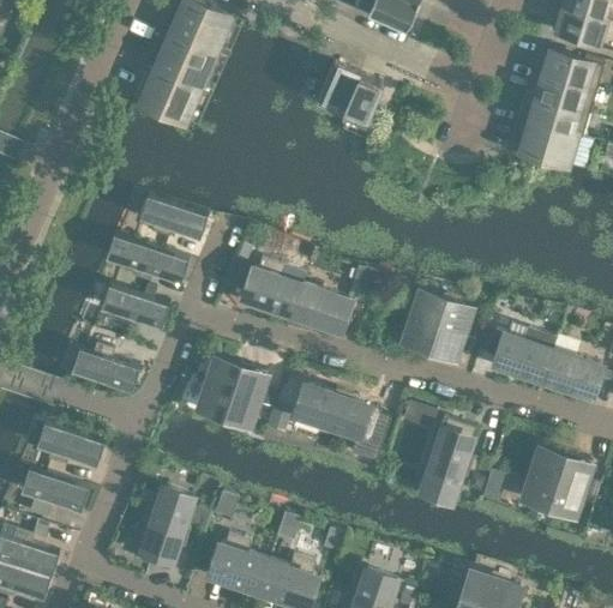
[(230,19),(187,0),(185,0),(170,35),(215,54),(230,19)]
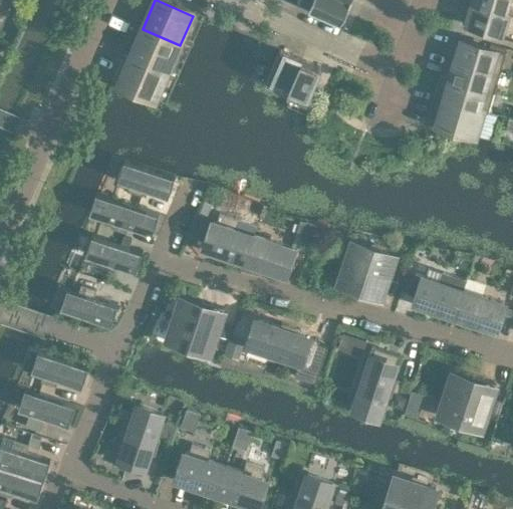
[(299,0),(296,8),(340,27),(349,6),(336,0),(299,0)]
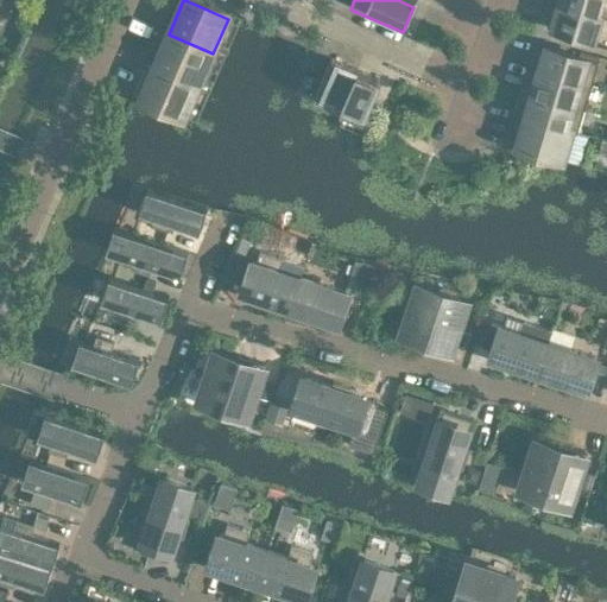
[(599,20),(606,23),(606,0),(560,0),(558,7),(599,20)]
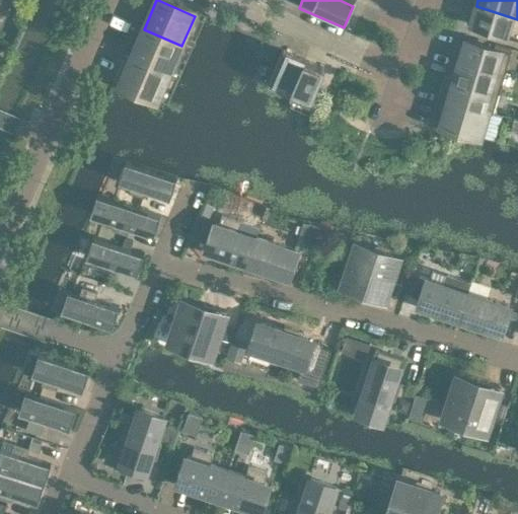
[(505,38),(511,17),(476,6),(470,27),(505,38)]
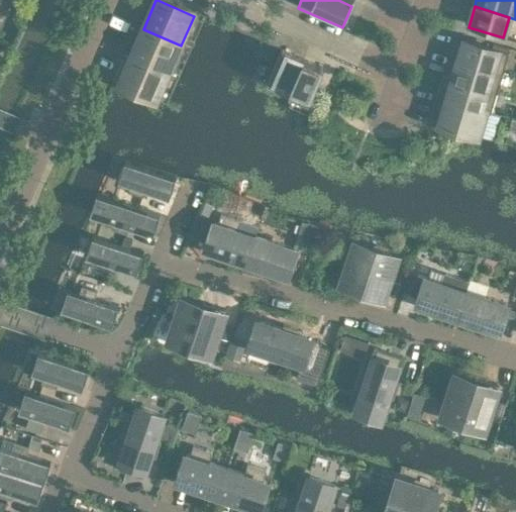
[(181,45),(143,29),(130,58),(169,75),(181,45)]
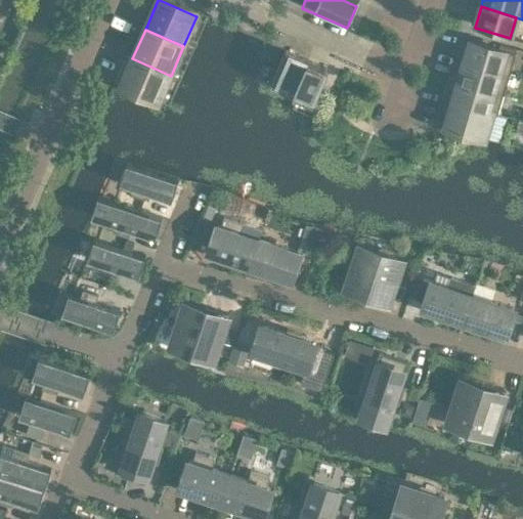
[(515,57),(470,44),(464,65),(509,79),(515,57)]
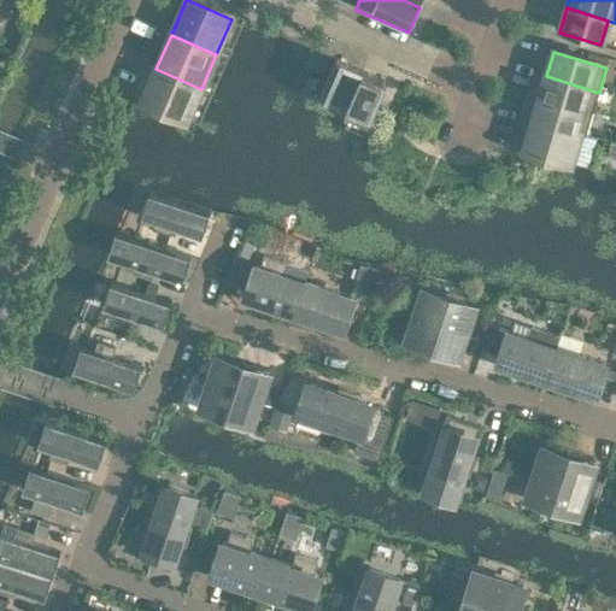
[(335,64),(317,104),(345,116),(362,76),(335,64)]
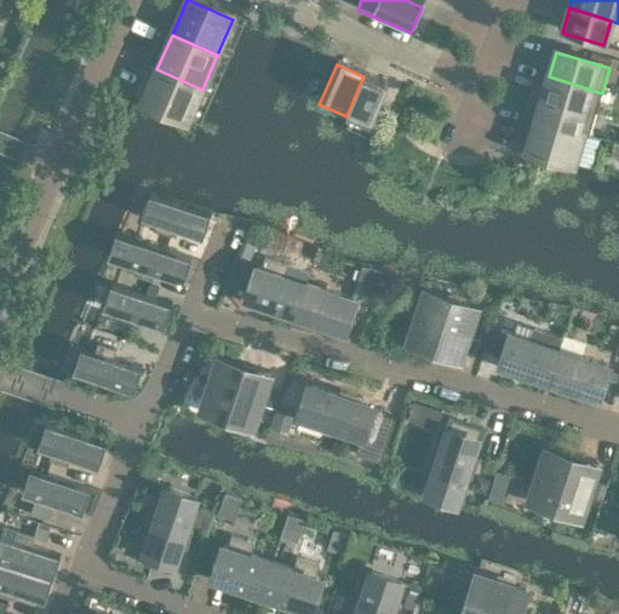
[(142,105),(187,125),(202,90),(156,69),(142,105)]
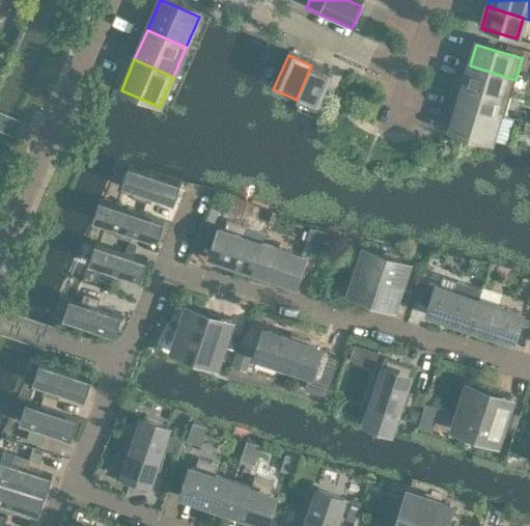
[(316,108),(332,74),(311,65),(297,100),(316,108)]
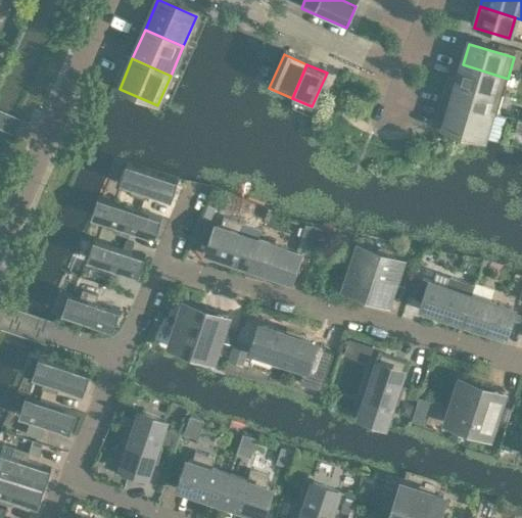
[(457,85),(502,98),(508,79),(463,64),(457,85)]
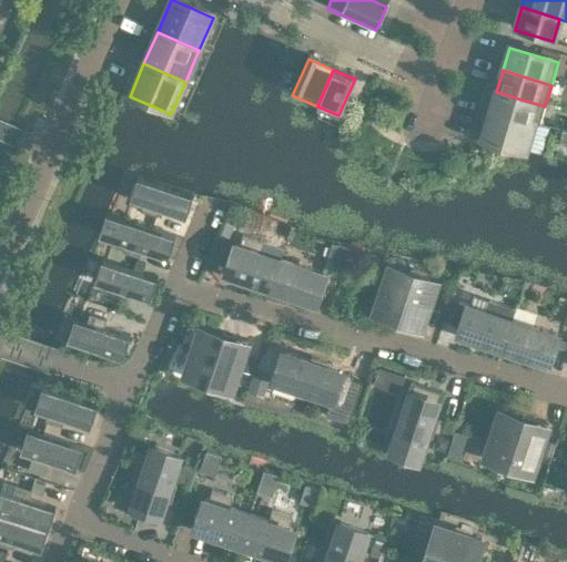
[(533,128),(538,129),(545,106),(496,92),(489,113),(533,126),(533,128)]
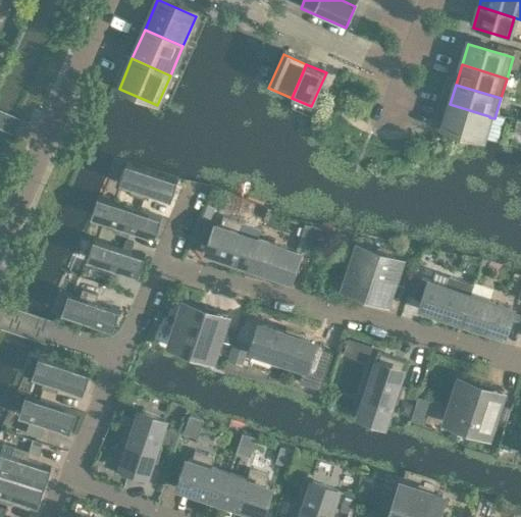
[(482,142),(489,117),(489,116),(450,104),(443,130),(482,142)]
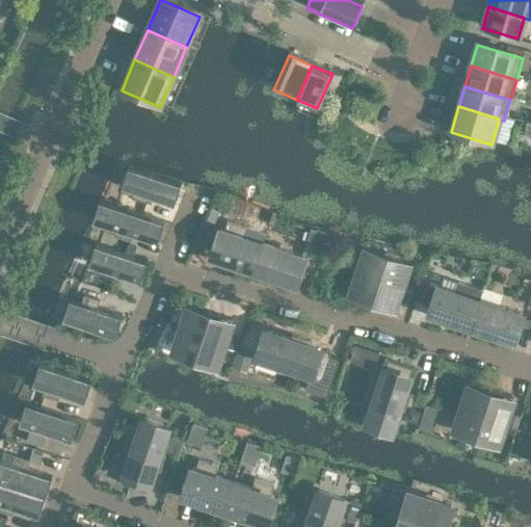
[(174,208),(180,187),(128,169),(121,190),(133,194),(131,202),(147,207),(149,200),(174,208)]
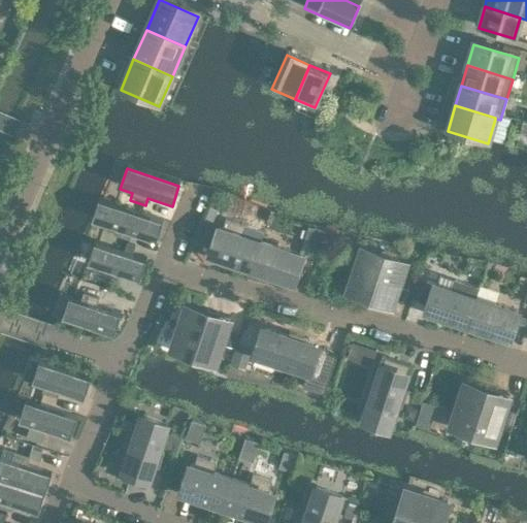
[(91,223),(116,231),(113,238),(129,243),(131,236),(156,243),(162,224),(98,202),(91,223)]
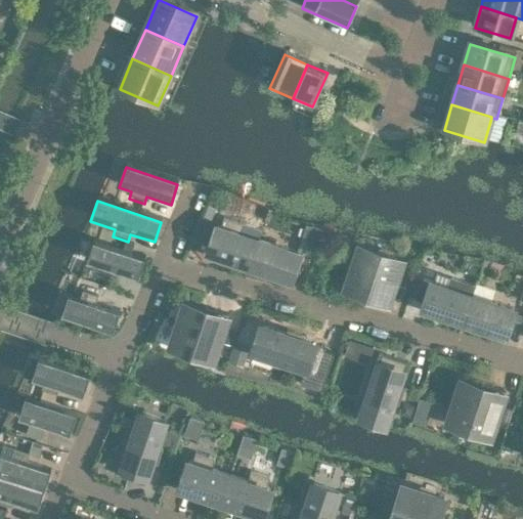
[(211,222),(215,211),(208,208),(203,219),(211,222)]
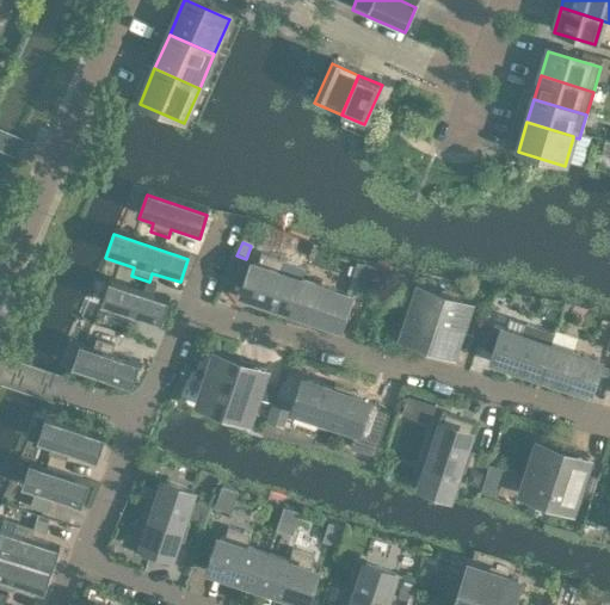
[(235,258),(226,285),(239,290),(248,263),(235,258)]
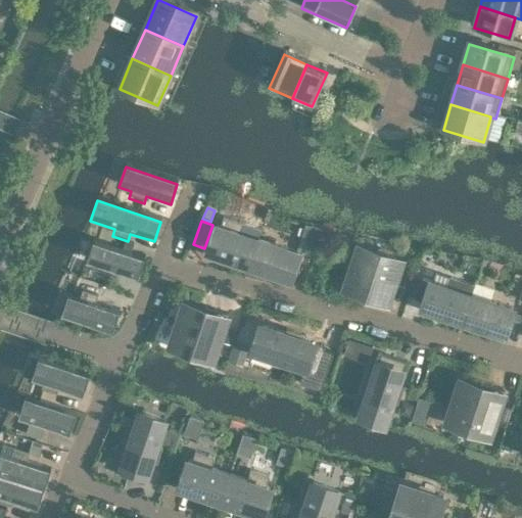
[(242,227),(223,221),(220,230),(217,229),(207,255),(248,269),(257,243),(239,237),(242,227)]
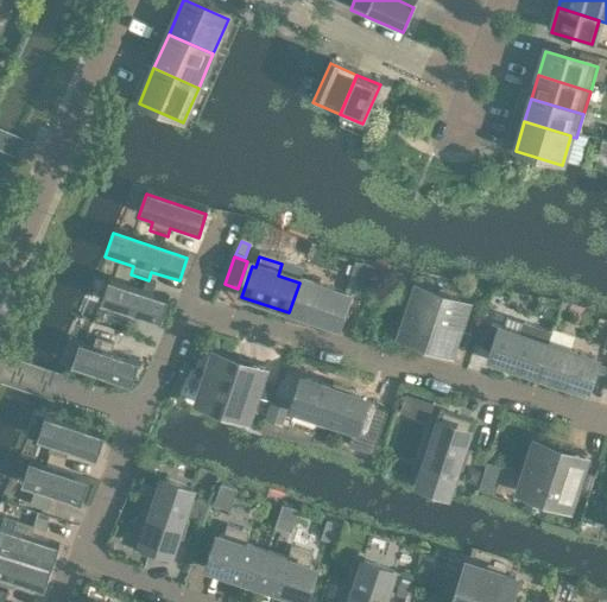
[(360,267),(356,280),(371,285),(374,272),(360,267)]
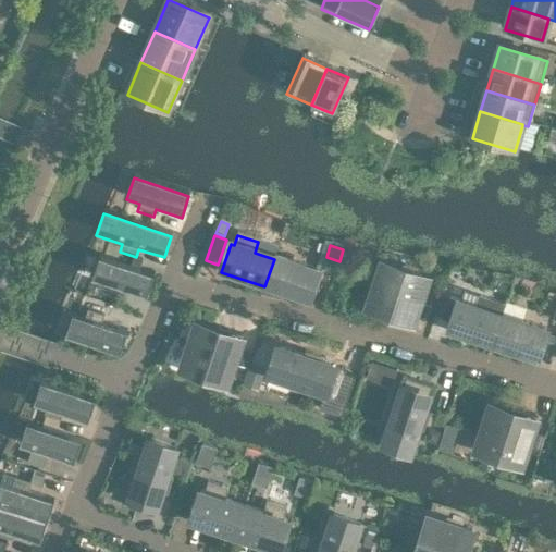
[(147,297),(153,276),(99,257),(91,279),(104,283),(102,292),(119,297),(121,289),(147,297)]
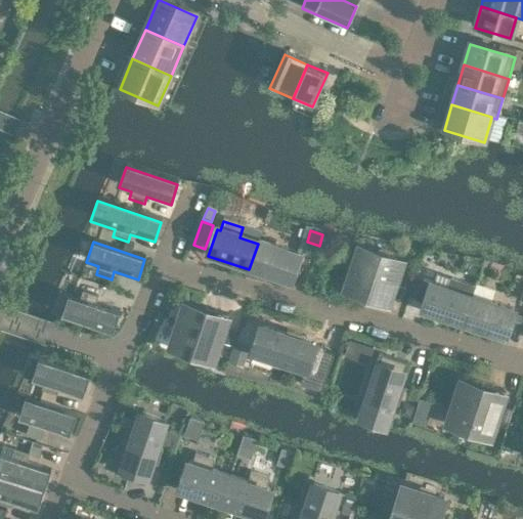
[(290,284),(299,257),(258,244),(249,269),(290,284)]
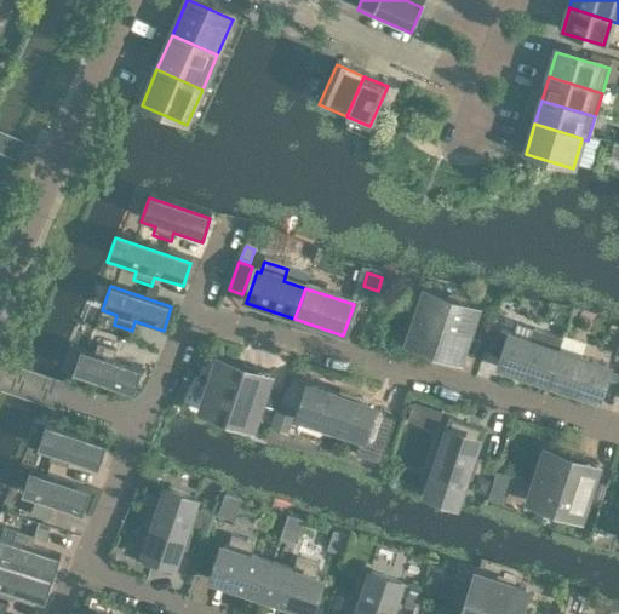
[(475,313),(424,296),(408,344),(431,351),(430,356),(458,366),(475,313)]
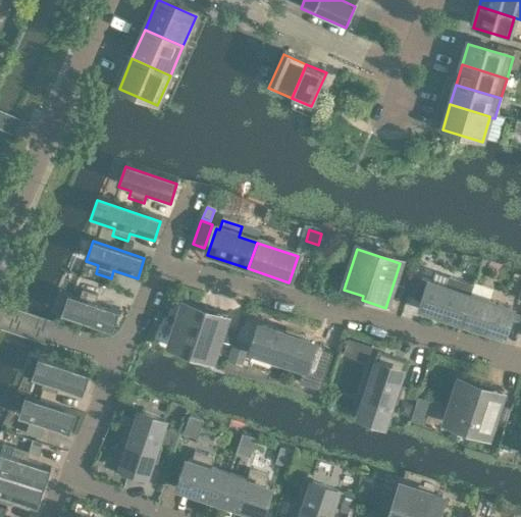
[(461,324),(470,298),(473,289),(449,280),(446,290),(420,281),(414,302),(422,305),(420,311),(461,324)]
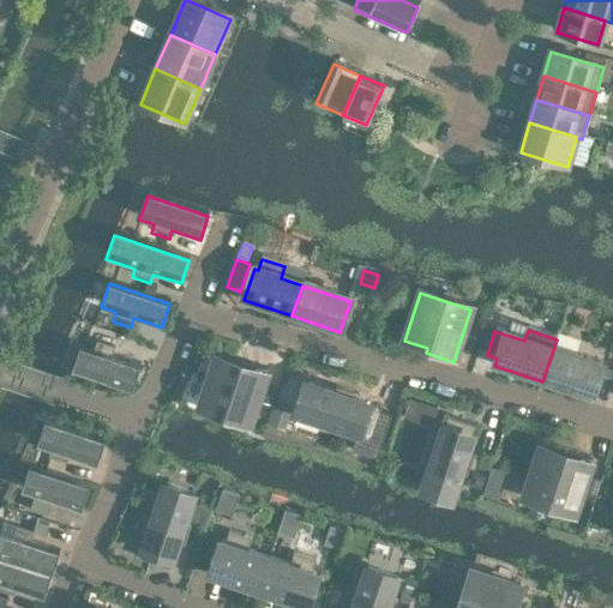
[(114,350),(96,344),(94,353),(68,344),(60,368),(132,392),(139,368),(112,359),(114,350)]
